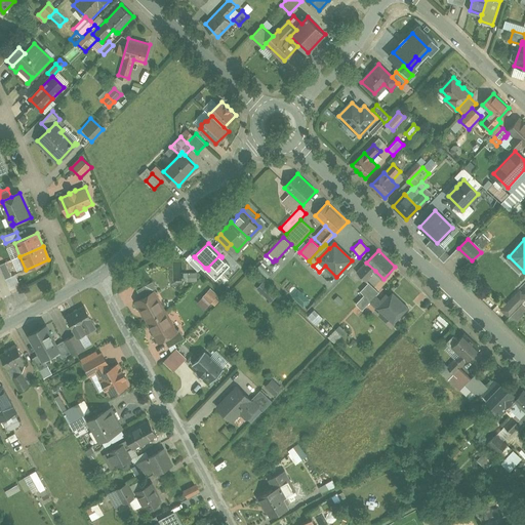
[(205,268),(195,257),(190,261),(201,272),(205,268)]
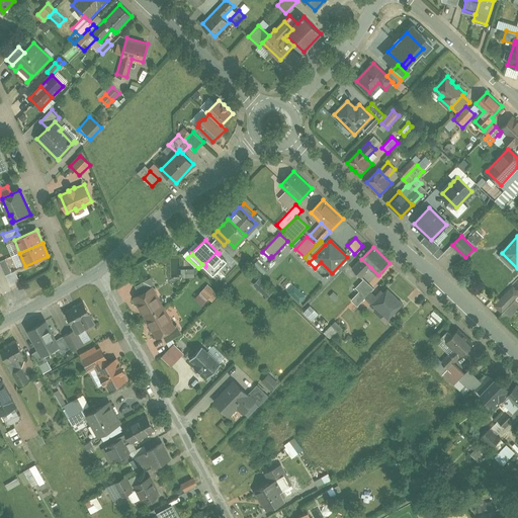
[(12,272),(6,258),(0,260),(0,262),(0,263),(5,275),(12,272)]
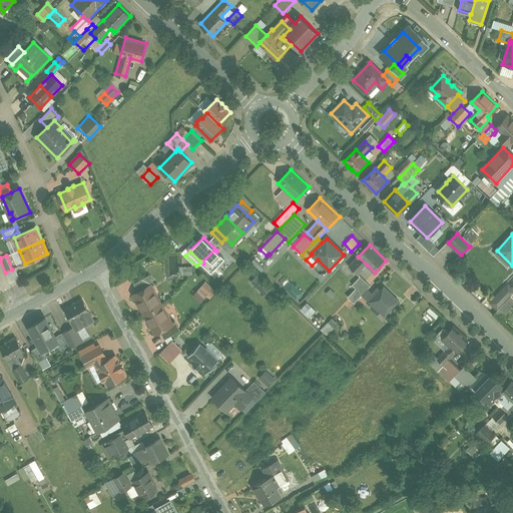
[(358,257),(349,265),(359,275),(365,269),(364,268),(367,265),(358,257)]
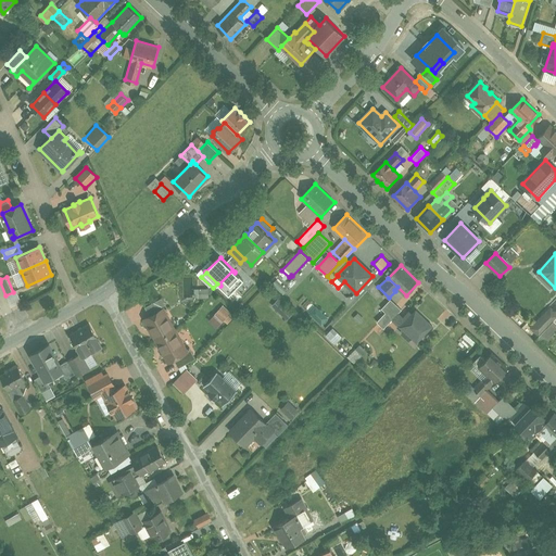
[(207,298),(206,289),(191,289),(192,298),(207,298)]
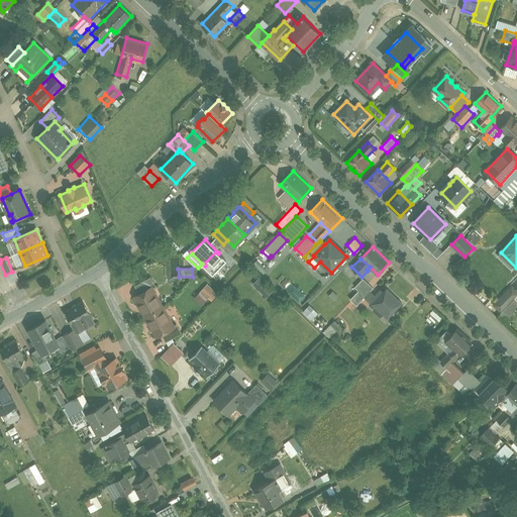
[(151,277),(135,286),(140,294),(152,288),(153,289),(157,287),(151,277)]
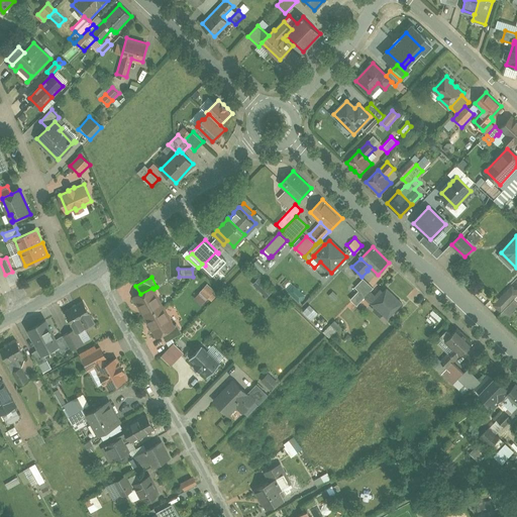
[(364,279),(355,288),(360,293),(369,284),(364,279)]
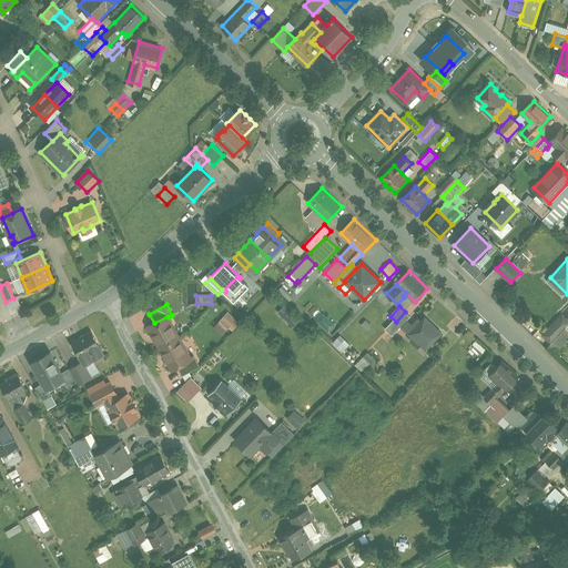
[(411,317),(405,312),(396,322),(402,326),(411,317)]
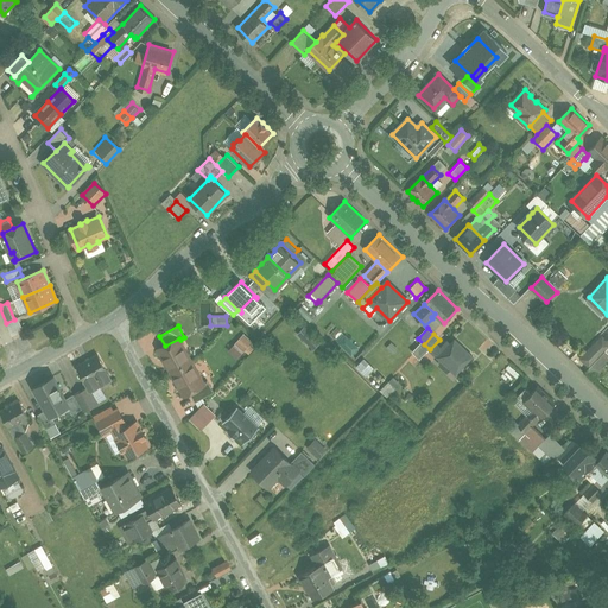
[(254,347),(240,335),(226,350),(235,359),(242,352),(247,355),(254,347)]
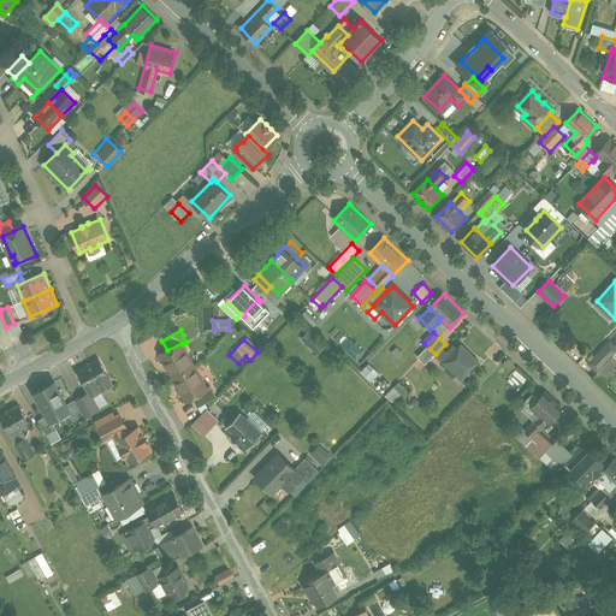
[(615,347),(610,342),(590,363),(598,371),(615,351),(615,347)]
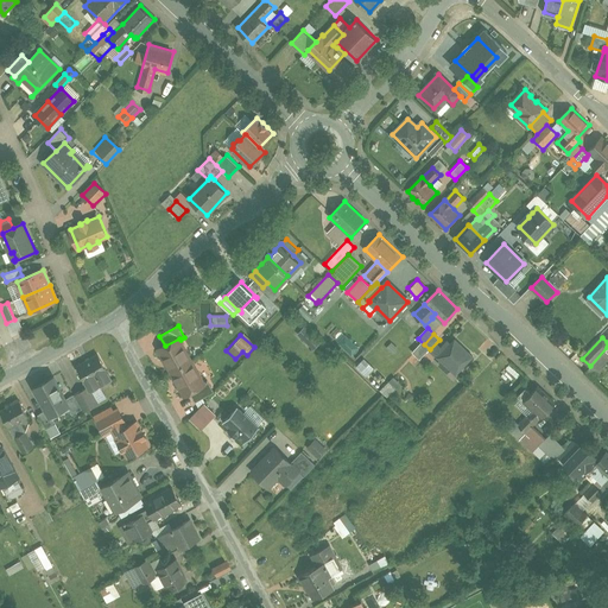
[(165,346),(159,349),(172,372),(191,361),(181,340),(179,339),(165,346)]
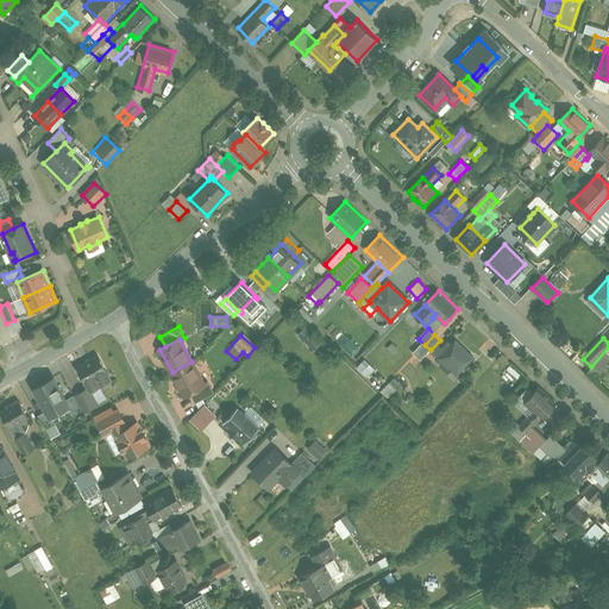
[(340,344),(346,353),(355,350),(350,339),(340,344)]
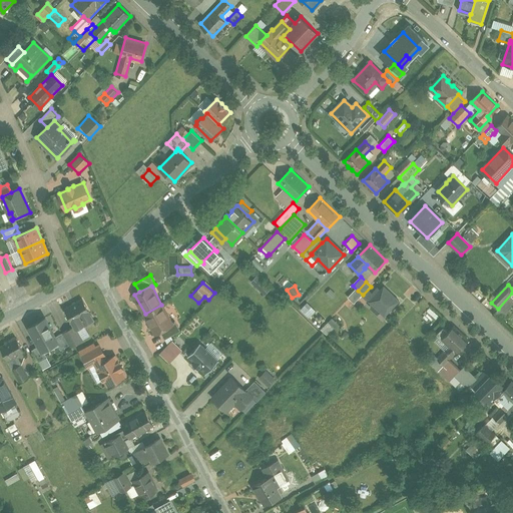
[(385,287),(381,291),(379,289),(373,294),(375,296),(371,302),(374,305),(373,307),(379,313),(380,311),(385,315),(399,300),(385,287)]
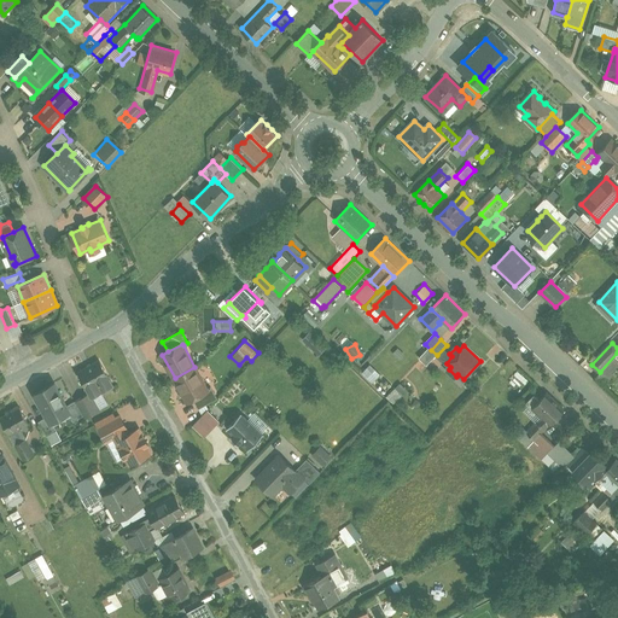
[(100,360),(79,372),(91,394),(91,392),(93,396),(114,385),(100,360)]
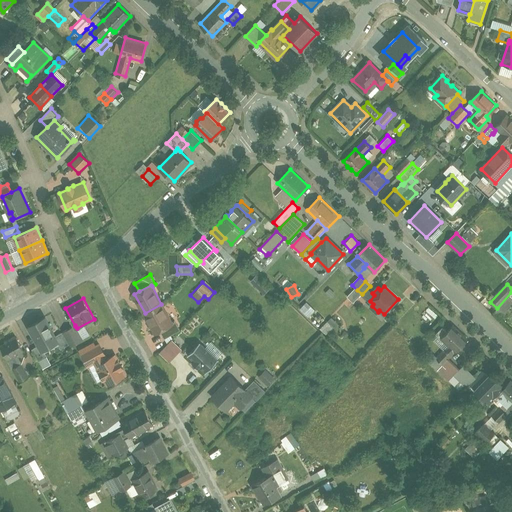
[(306,318),(313,311),(305,302),(297,309),(306,318)]
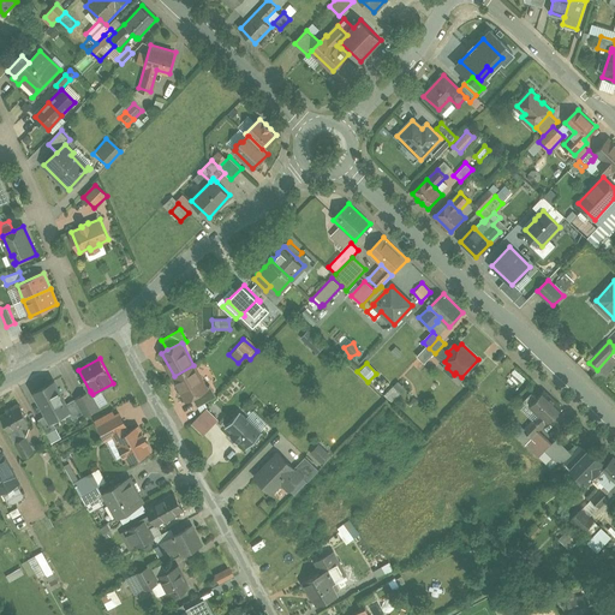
[(193,365),(174,376),(187,400),(192,398),(207,389),(207,387),(193,365)]
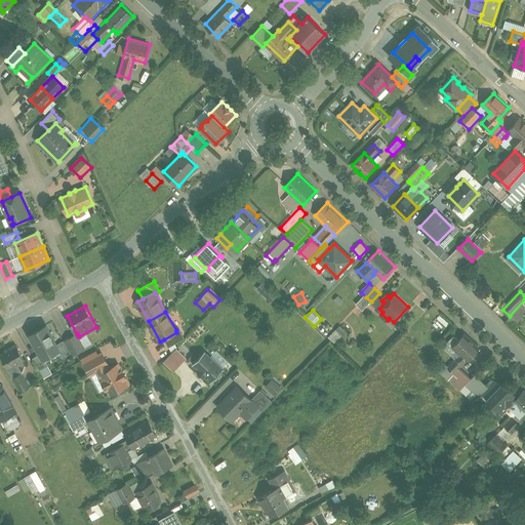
[(46,325),(30,334),(40,354),(43,359),(45,358),(46,362),(61,354),(58,351),(61,350),(57,345),(46,325)]
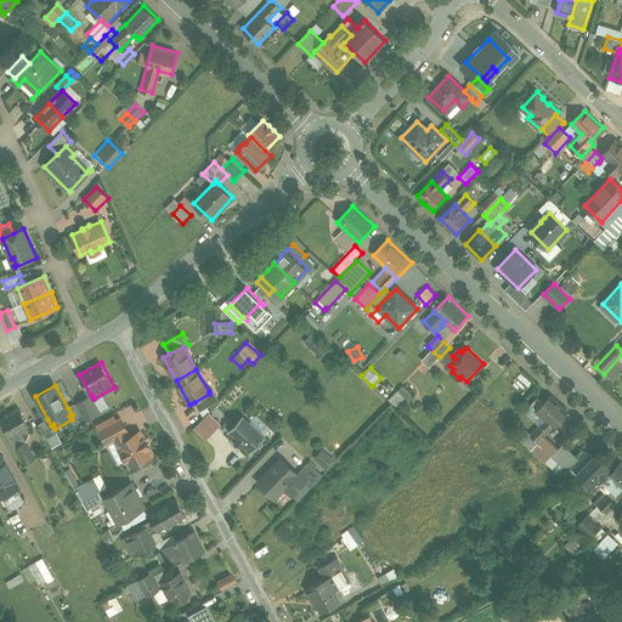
[(400,385),(386,401),(396,408),(410,394),(400,385)]
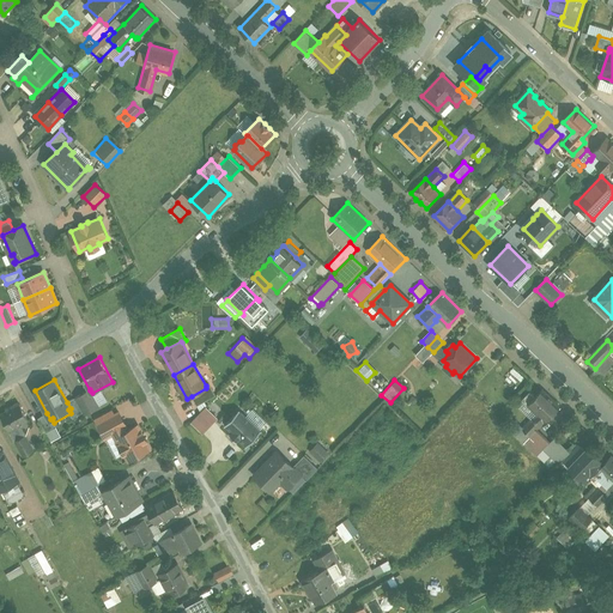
[(206,388),(192,396),(198,406),(217,395),(210,383),(206,386),(206,388)]
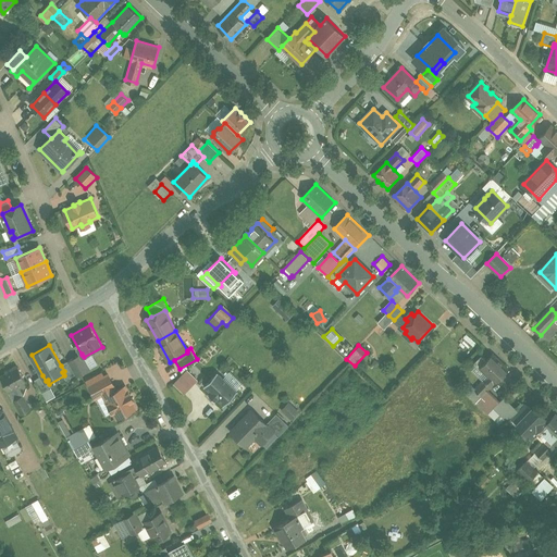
[(82,355),(69,361),(75,374),(77,378),(91,370),(84,357),(82,354),(82,355)]
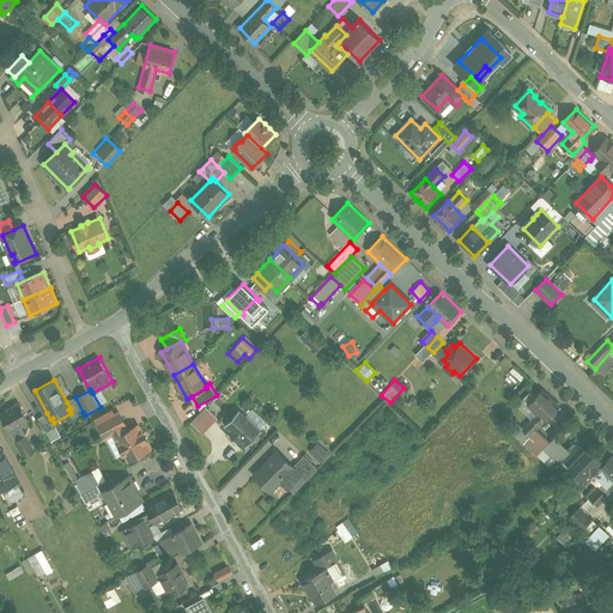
[(560,406),(542,389),(535,396),(530,392),(523,399),(538,413),(522,429),(530,437),(536,431),(560,406)]
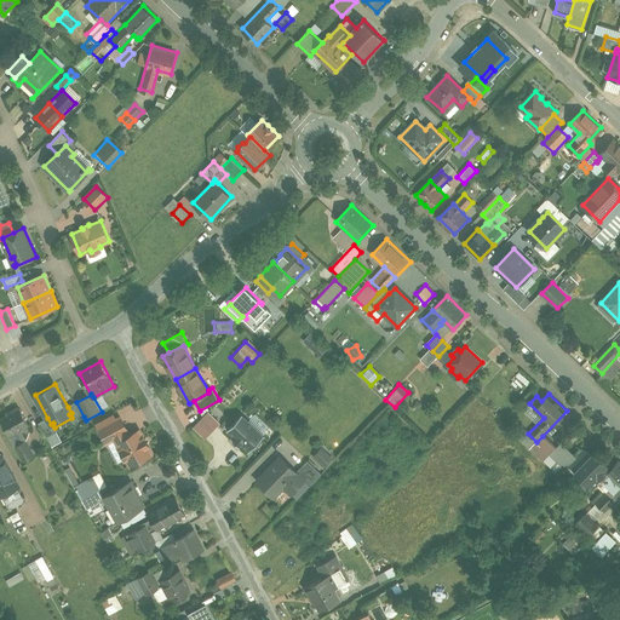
[(84,417),(76,402),(68,407),(72,413),(69,414),(72,418),(74,423),(84,417)]
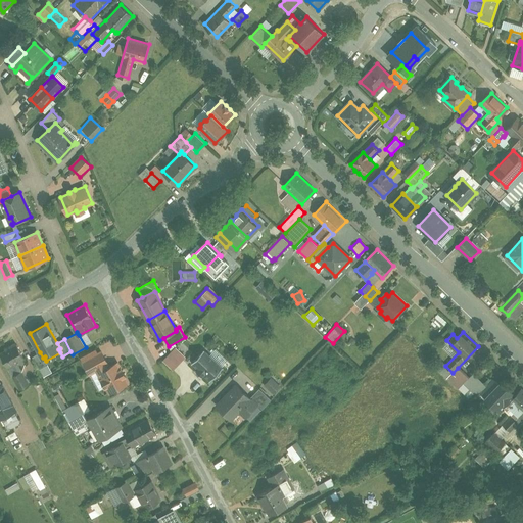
[(17,342),(12,345),(13,346),(2,352),(8,366),(26,357),(18,343),(17,344),(17,342)]
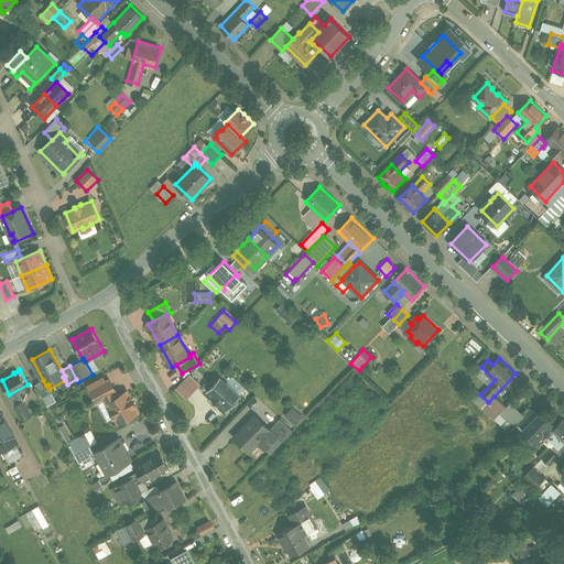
[(201,384),(190,375),(175,389),(187,399),(201,384)]
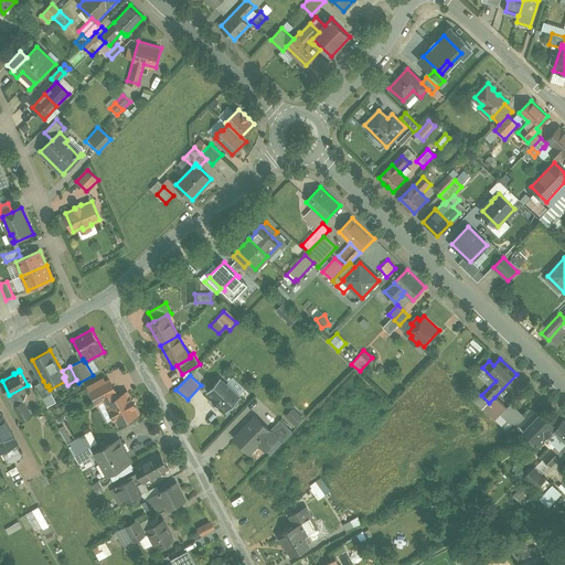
[(221,377),(208,392),(214,398),(212,401),(217,407),(221,404),(227,412),(241,397),(221,377)]
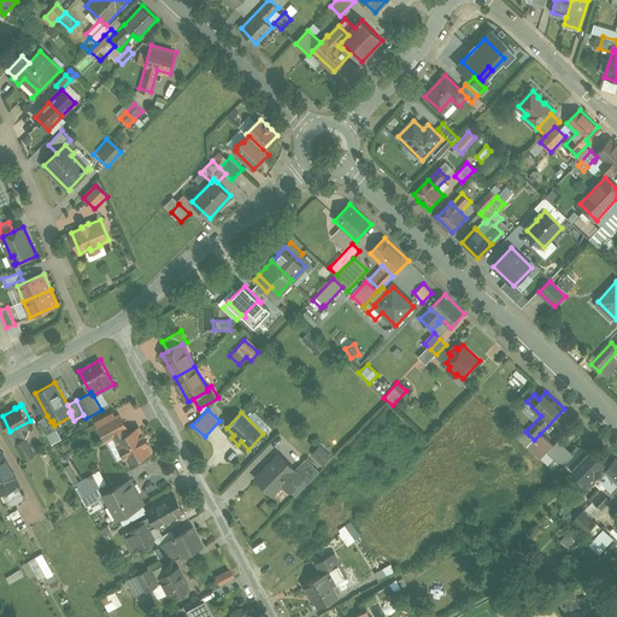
[(127,429),(119,415),(99,427),(106,440),(115,435),(127,429)]
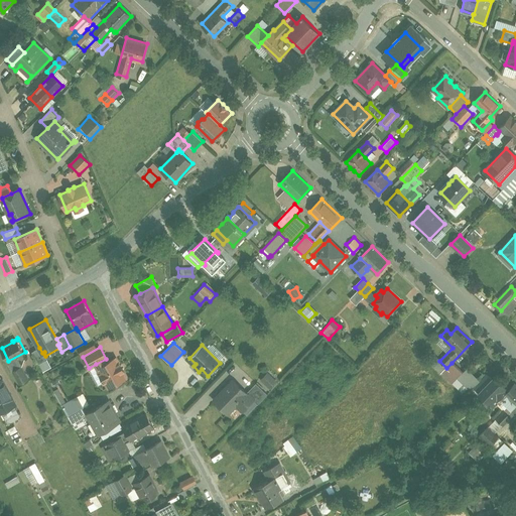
[(42,353),(39,348),(32,352),(39,364),(48,360),(45,356),(44,352),(42,353)]
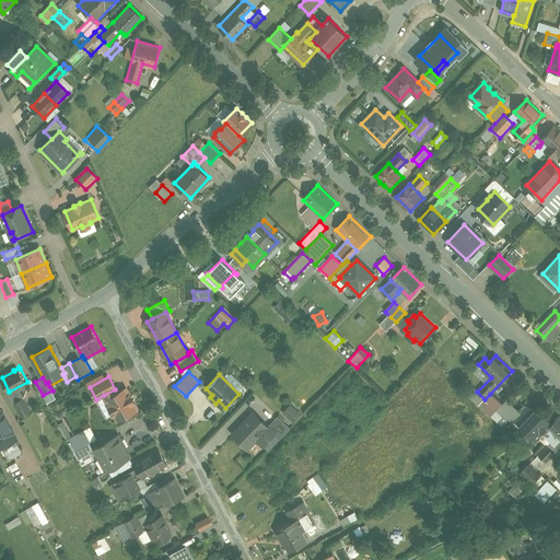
[(115,389),(104,395),(109,406),(108,406),(114,415),(115,415),(118,420),(137,410),(132,403),(135,403),(130,396),(129,396),(125,388),(117,394),(115,389)]
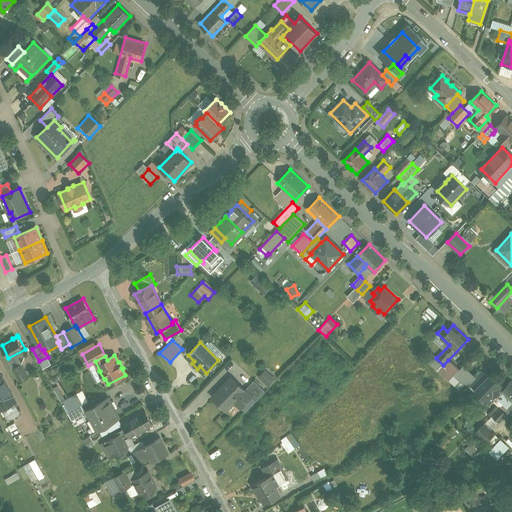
[(436,358),(431,363),(438,370),(443,365),(436,358)]
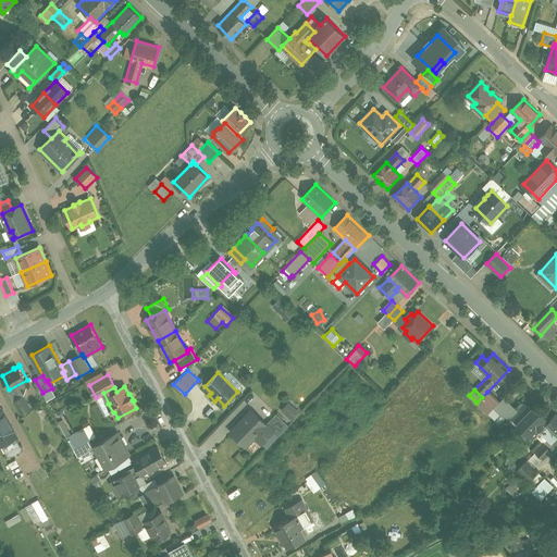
[(499,403),(487,392),(482,397),(477,403),(489,413),(499,403)]
